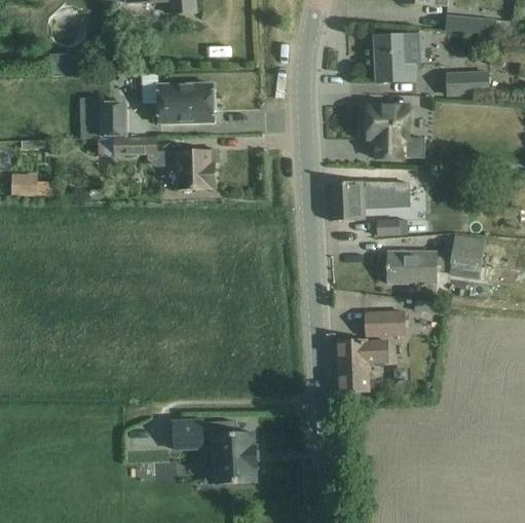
[(125,0),(125,2),(142,1),(142,0),(169,0),(170,13),(196,11),(194,0),(125,0)]
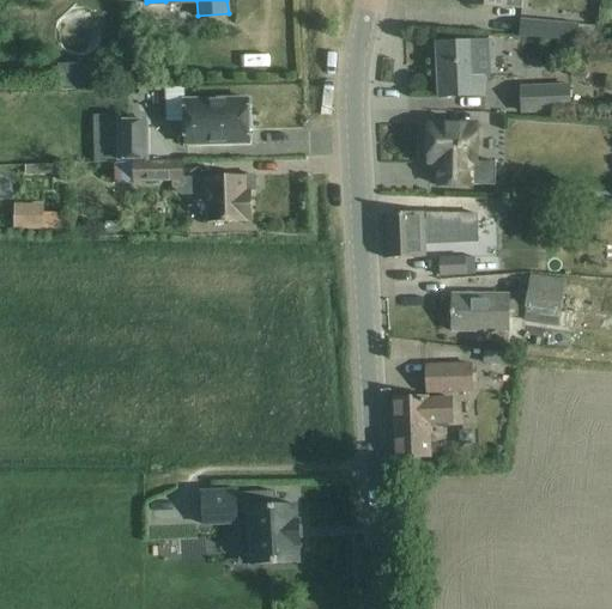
[(520,18),(517,35),(556,38),(574,40),(576,40),(577,23),(520,18)]
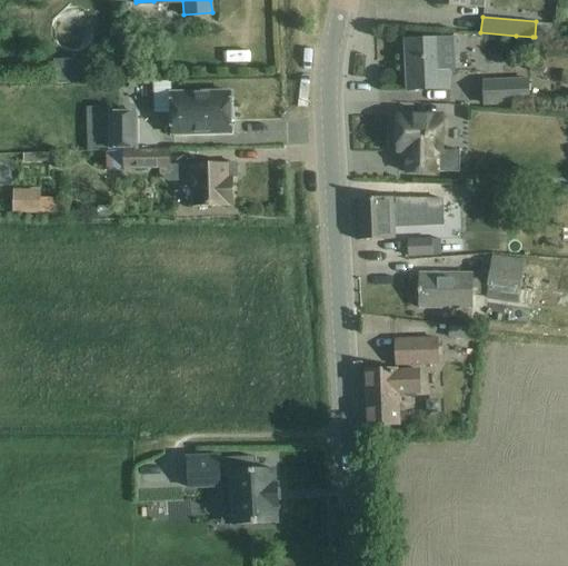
[(531,49),(532,37),(516,36),(515,47),(531,49)]
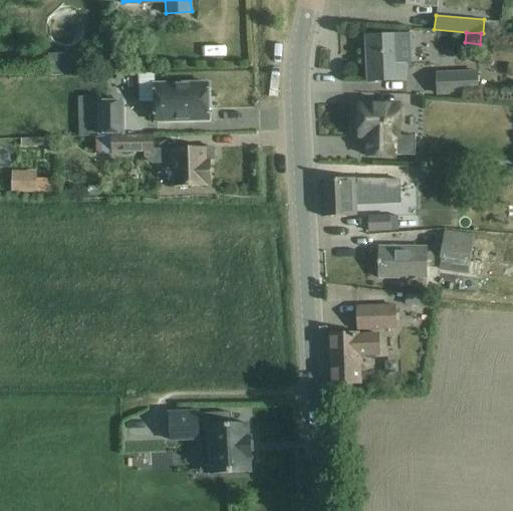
[(399,34),(386,34),(365,35),(367,80),(406,78),(405,62),(411,61),(410,34),(399,35),(399,34)]
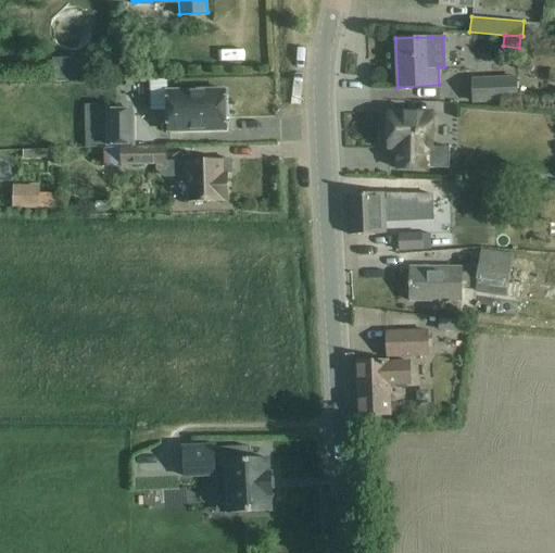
[(52,57),(53,80),(82,79),(80,55),(52,57)]
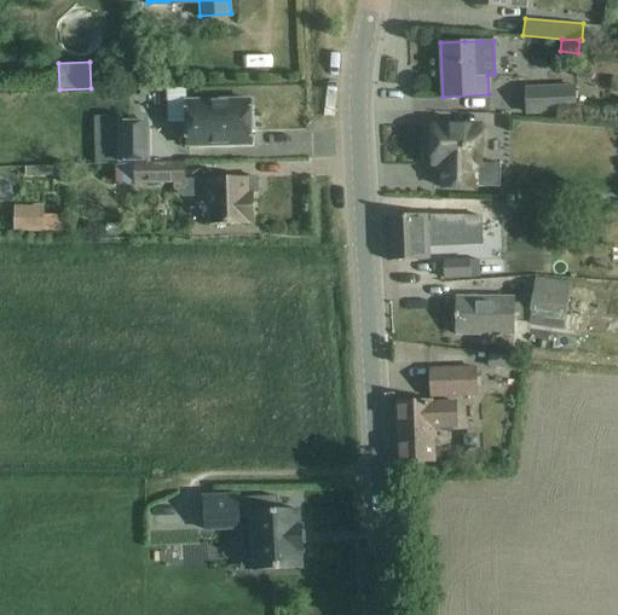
[(573,85),(525,87),(526,111),(575,109),(573,85)]
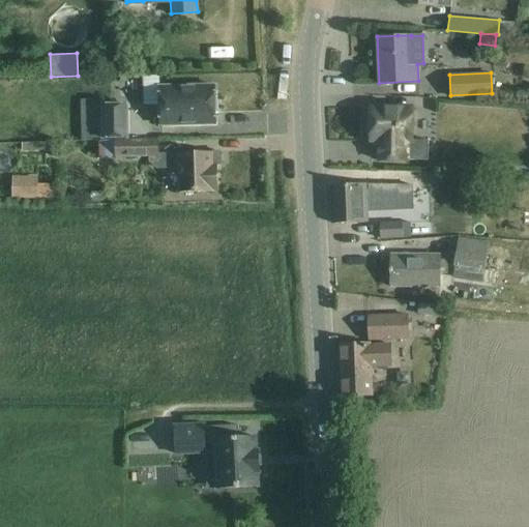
[(213,84),(159,85),(160,124),(214,122),(214,111),(217,108),(217,99),(214,96),(213,84)]
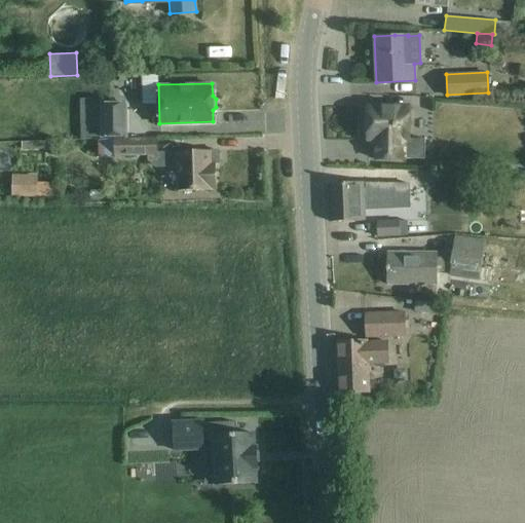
[(126,101),(100,101),(100,97),(79,98),(80,137),(100,137),(127,137),(126,101)]
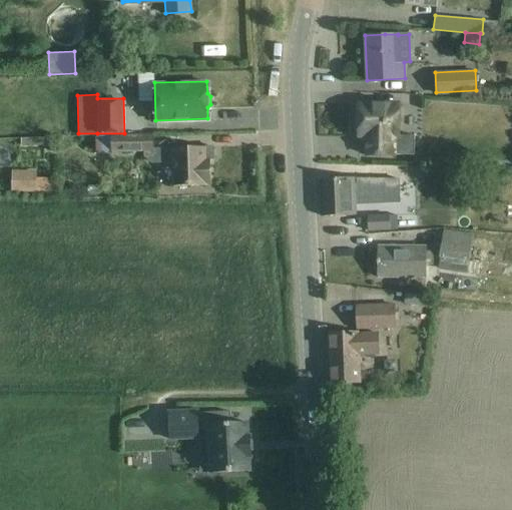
[(366,154),(386,154),(397,154),(397,152),(413,152),(413,134),(400,133),(400,103),(358,102),(358,135),(366,135),(366,154)]
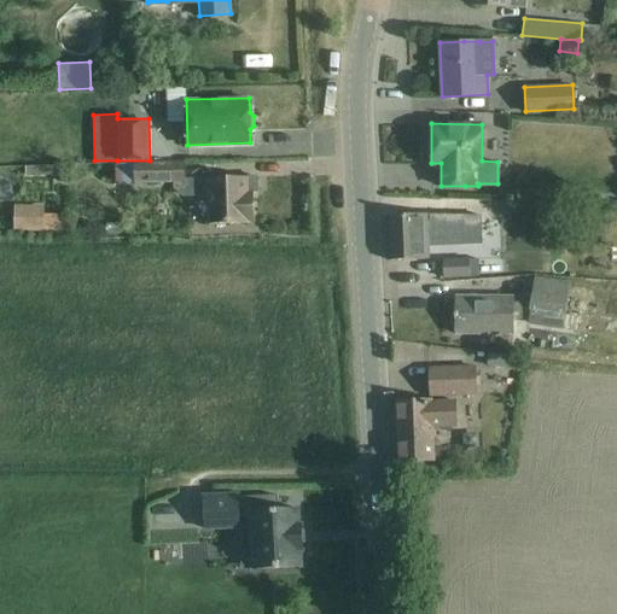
[(256,175),(207,176),(184,177),(182,161),(134,162),(134,168),(126,168),(126,179),(135,179),(135,181),(173,180),(173,187),(182,194),(208,194),(208,223),(248,222),(248,221),(252,220),(251,189),(256,189),(256,175)]
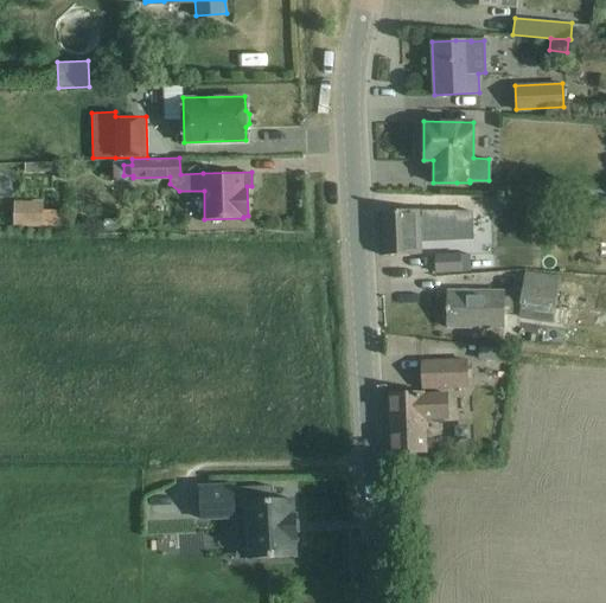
[(24,162),(25,172),(59,170),(59,160),(24,162)]
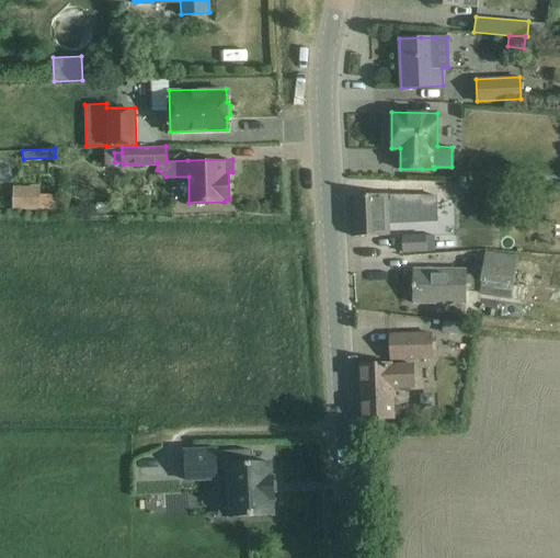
[(12,206),(38,206),(55,207),(55,193),(38,193),(40,185),(13,185),(12,206)]
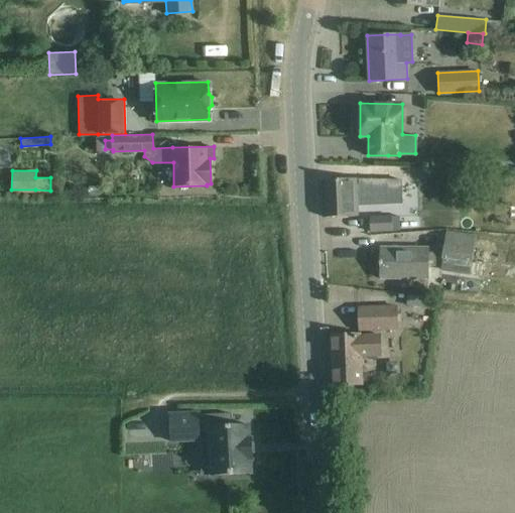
[(387,176),(324,178),(326,217),(357,215),(356,188),(368,188),(369,201),(388,200),(387,176)]
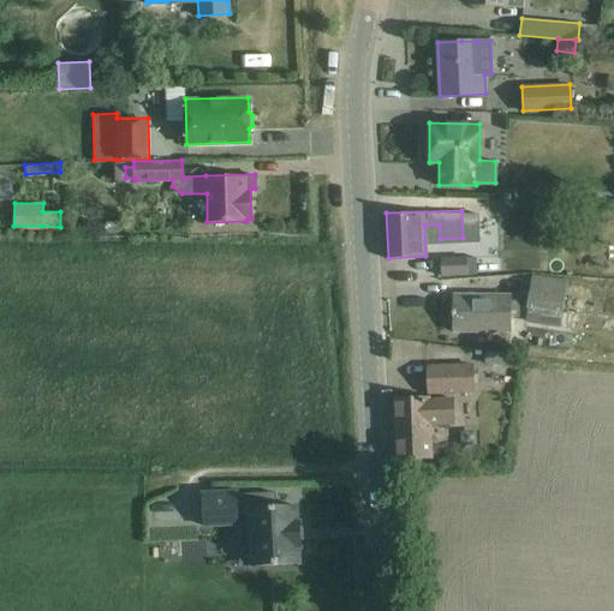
[(441,275),(465,274),(471,274),(470,256),(440,257),(441,275)]
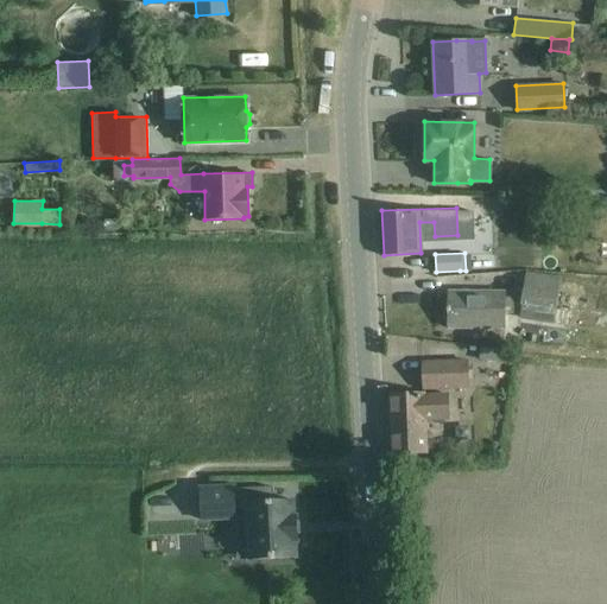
[(526,269),(519,316),(566,324),(568,310),(555,307),(561,275),(526,269)]
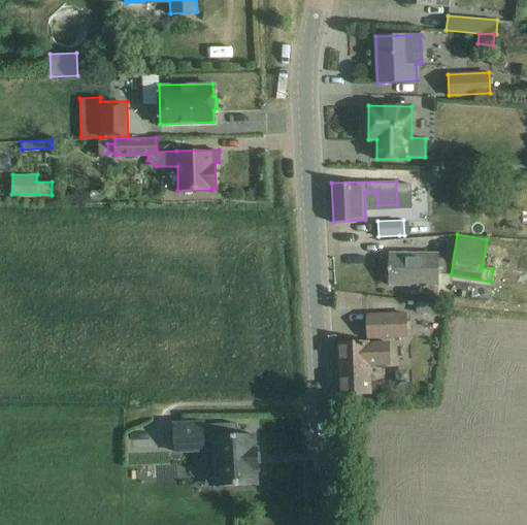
[(439,284),(439,270),(445,270),(445,257),(439,257),(439,254),(389,253),(389,284),(439,284)]
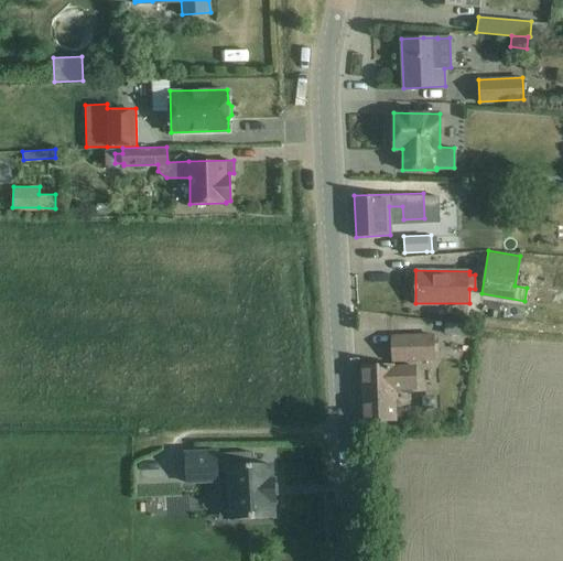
[(499,302),(487,301),(486,308),(498,310),(499,302)]
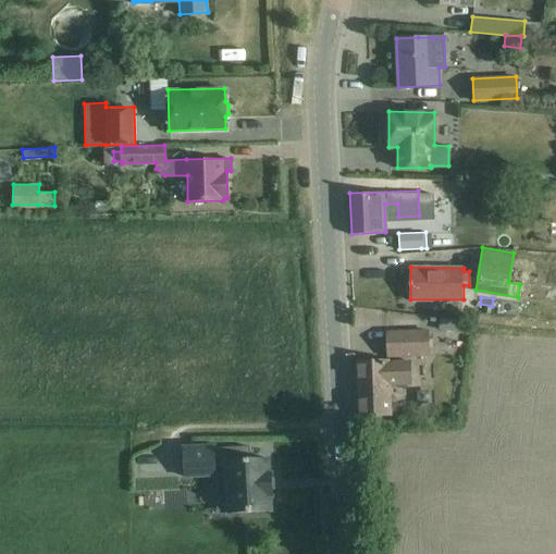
[(505,299),(504,309),(514,310),(515,300),(505,299)]
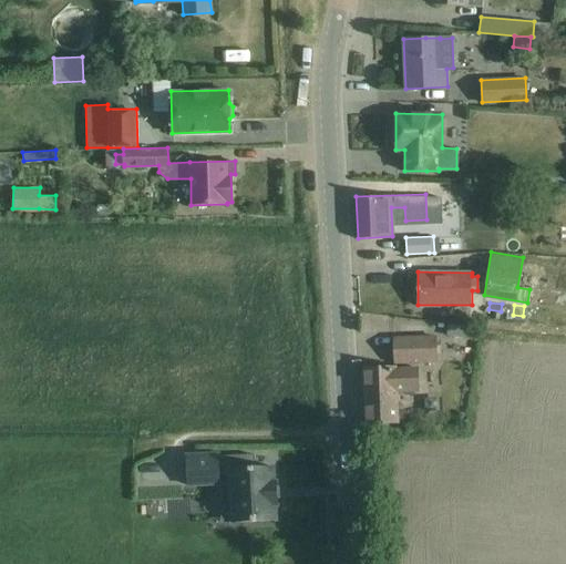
[(464,325),(463,337),(476,339),(477,326),(464,325)]
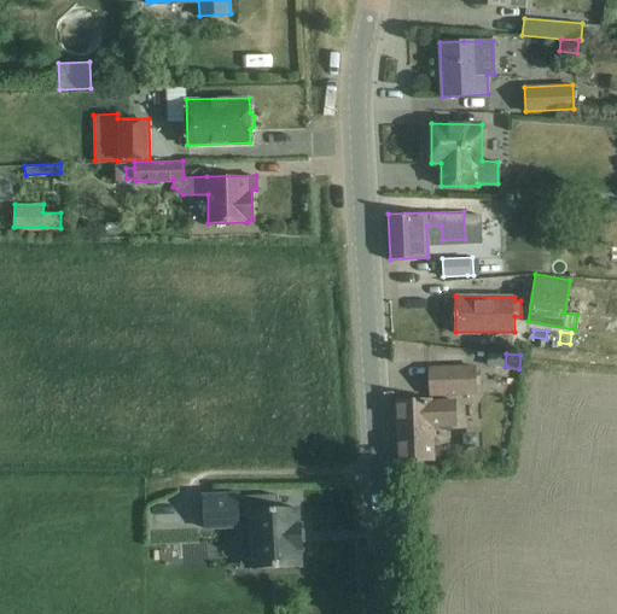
[(475,366),(429,368),(430,395),(475,392),(475,366)]
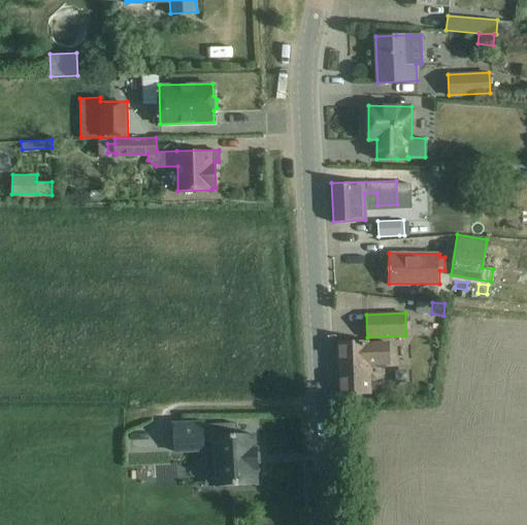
[(368,362),(389,361),(388,342),(367,343),(367,342),(338,343),(340,393),(347,392),(347,399),(361,398),(360,392),(369,392),(368,362)]
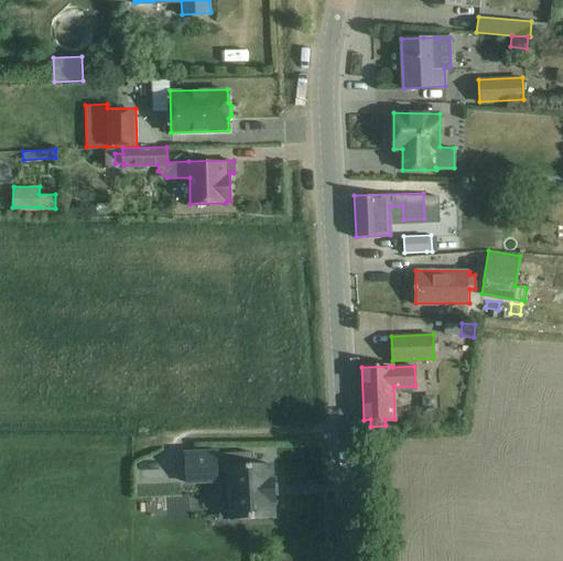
[(216,451),(185,452),(186,482),(217,479),(217,470),(216,453),(216,451)]
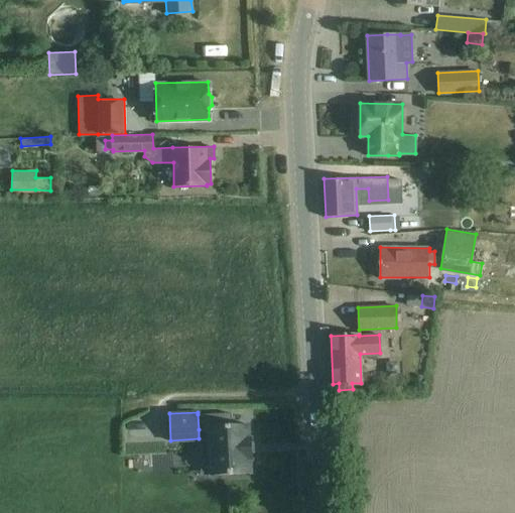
[(231,412),(198,414),(199,429),(208,429),(211,474),(251,472),(250,459),(252,459),(251,436),(249,436),(248,423),(232,424),(231,412)]
